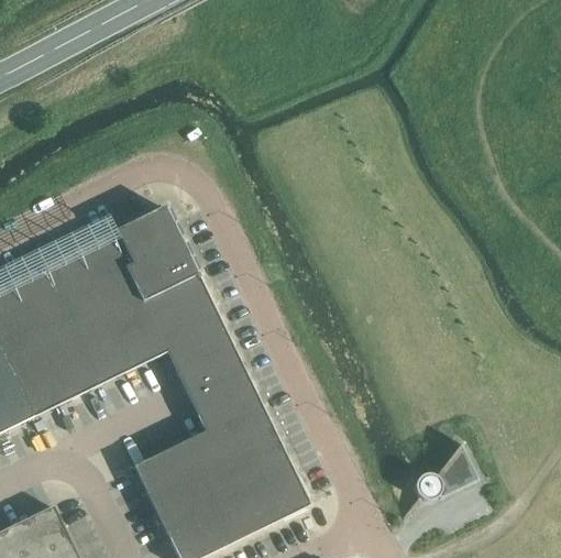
[(134,465),(167,532),(295,470),(200,276),(165,205),(0,285),(0,343),(35,415),(167,351),(206,429),(134,465)]
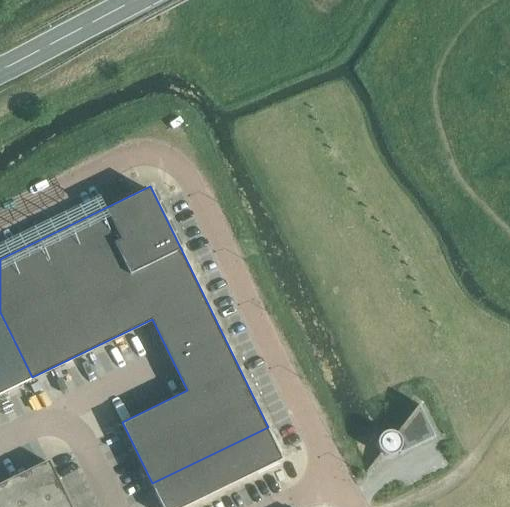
[(0,312),(0,389),(1,392),(32,377),(0,312)]
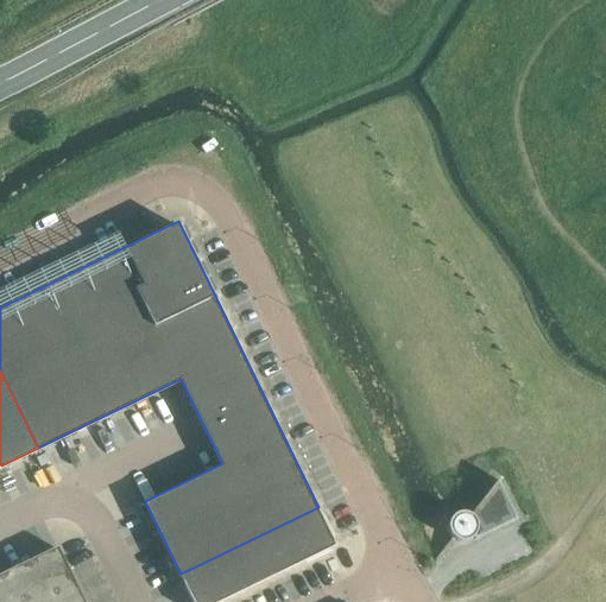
[(518,514),(500,479),(502,476),(500,475),(472,511),(469,509),(467,509),(466,508),(464,508),(461,508),(459,509),(456,511),(455,512),(453,513),(452,515),(450,517),(449,519),(449,521),(449,524),(449,526),(450,528),(450,530),(452,532),(454,533),(455,536),(458,537),(460,537),(462,538),(465,538),(467,538),(469,537),(472,536),(473,534),(475,533),(478,536),(518,514)]
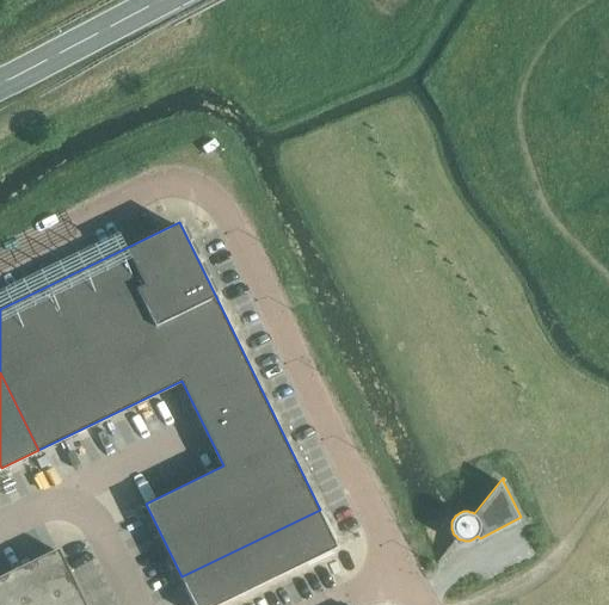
[(337,545),(320,510),(182,576),(195,604),(216,604),(334,548),(337,545)]
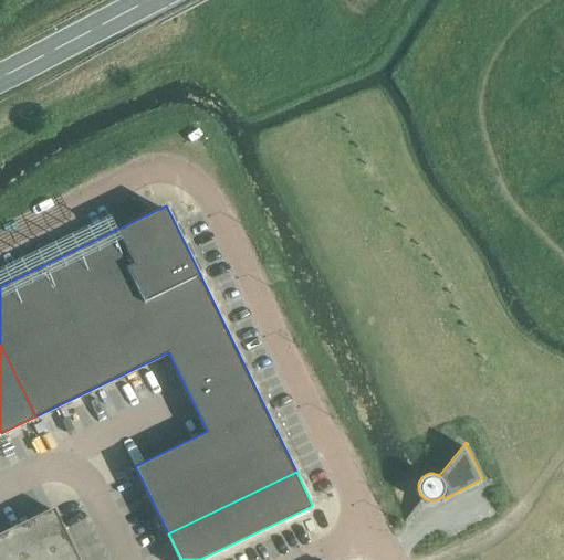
[(11,527),(27,559),(80,559),(54,506),(11,527)]
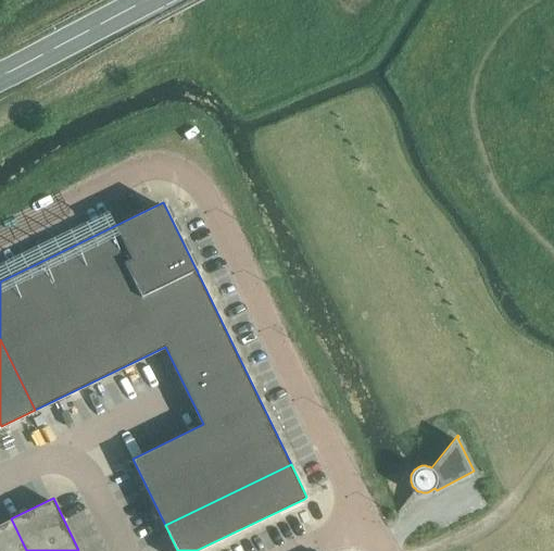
[(0,523),(0,550),(26,550),(11,518),(0,523)]
